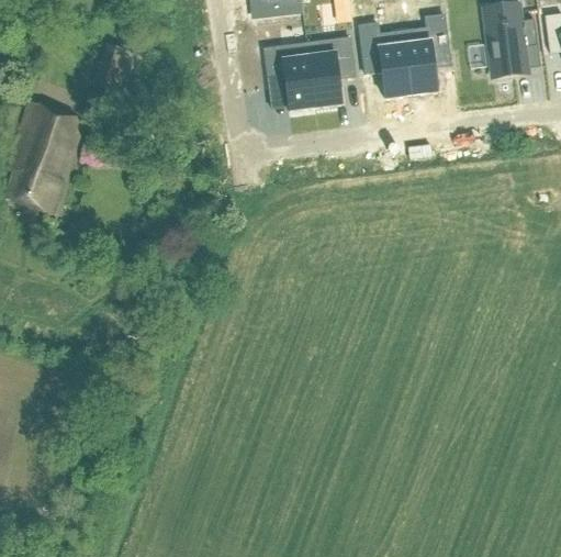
[(235,0),(237,15),(277,10),(275,0),(235,0)]
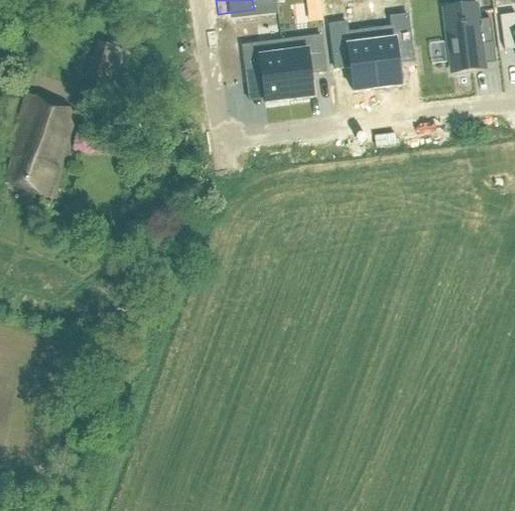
[(323,0),(324,11),(337,9),(336,0),(323,0)]
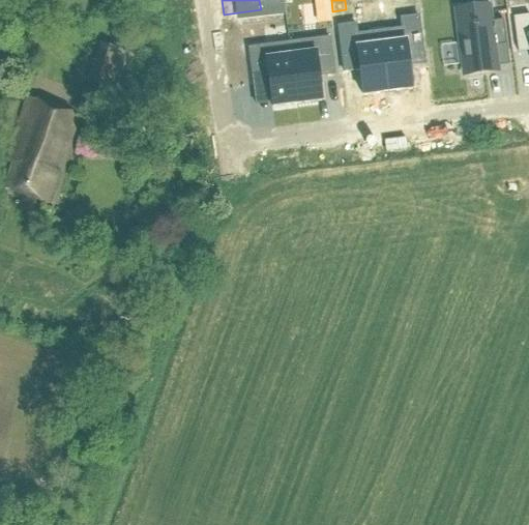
[(411,0),(412,8),(423,7),(422,0),(411,0)]
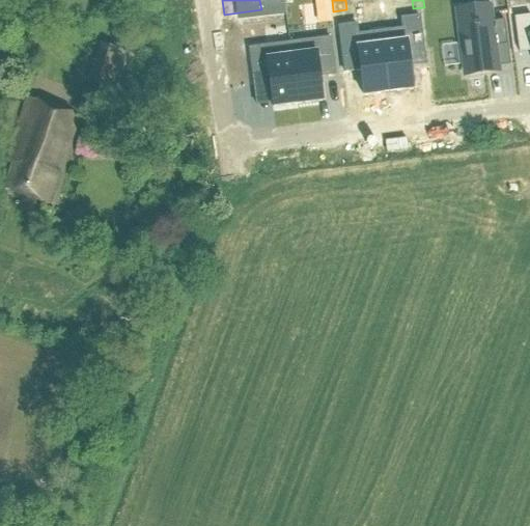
[(529,10),(514,14),(520,48),(529,46),(529,10)]
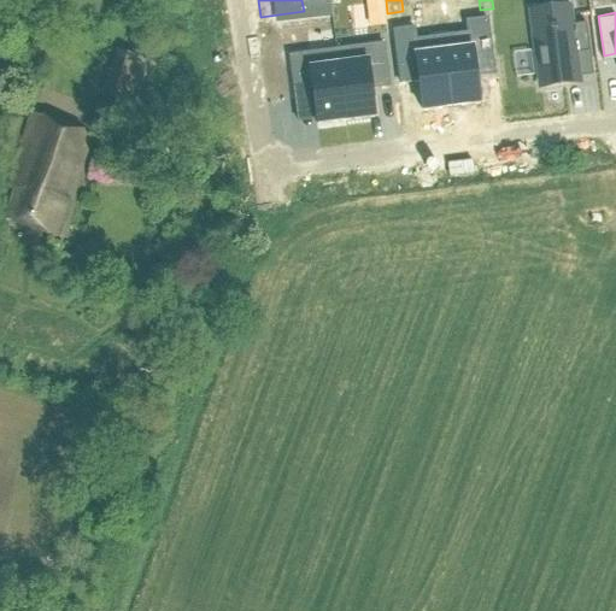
[(469,28),(443,31),(452,103),(481,99),(477,71),(496,69),(488,13),(468,17),(469,28)]
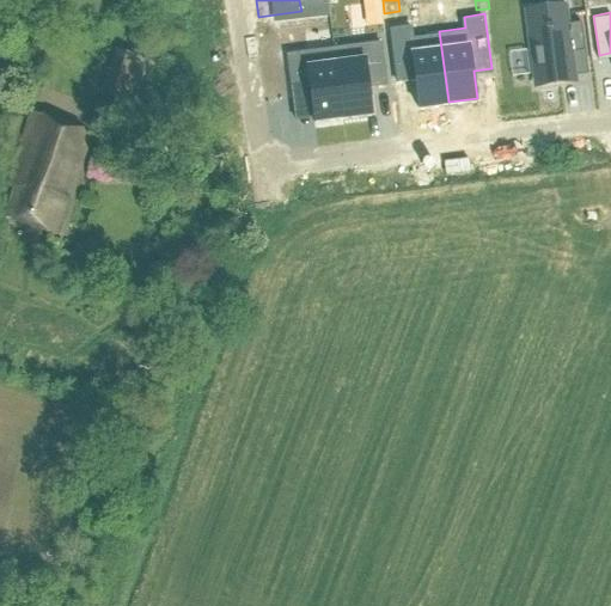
[(569,19),(530,24),(537,81),(575,75),(574,72),(572,48),(586,46),(582,18),(569,19)]
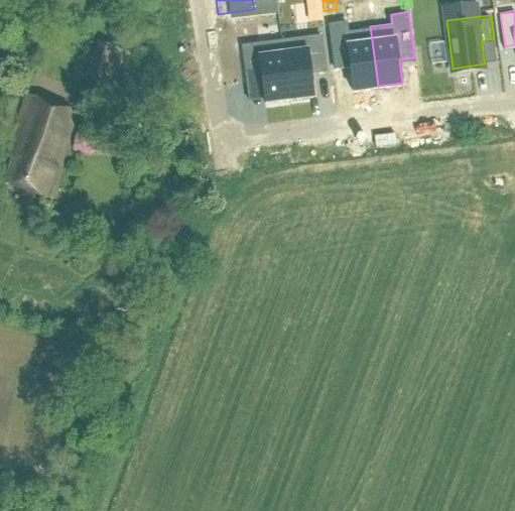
[(347,19),(330,21),(336,68),(351,66),(354,89),(378,86),(370,26),(349,29),(347,19)]
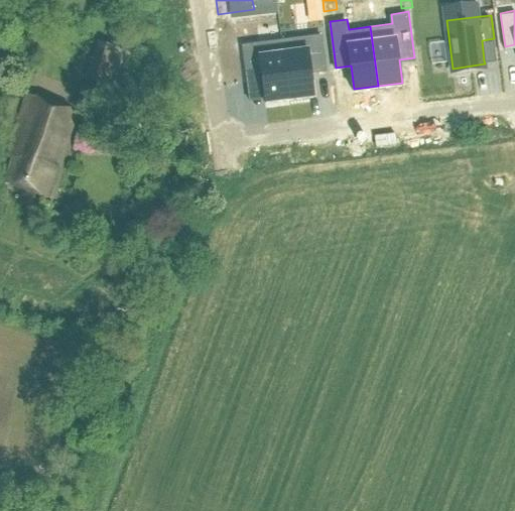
[(322,33),(282,38),(290,98),(313,94),(310,70),(326,68),(322,33)]
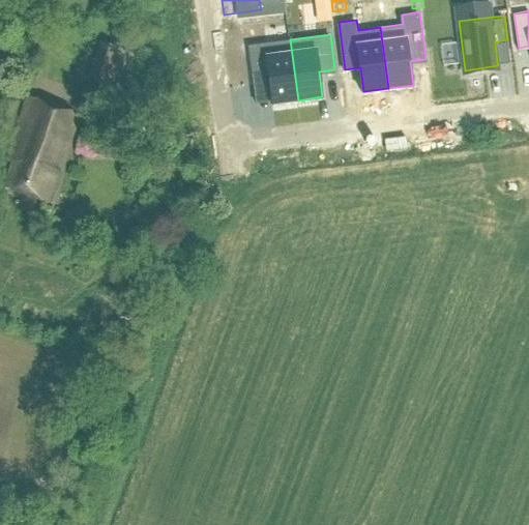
[(120,75),(129,48),(103,37),(88,78),(116,88),(117,86),(123,88),(126,77),(120,75)]
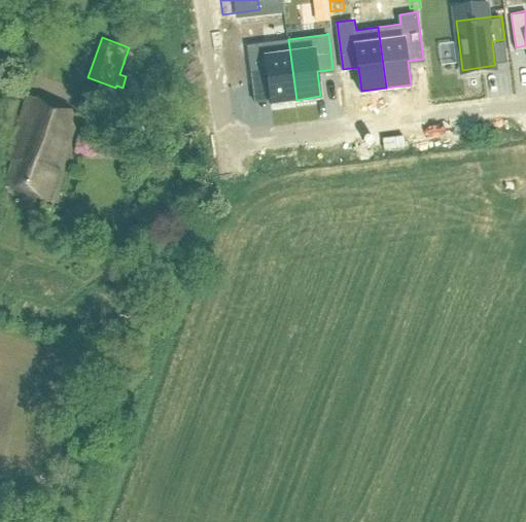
[(288,39),(248,44),(253,79),(269,77),(271,98),(272,103),(296,100),(288,39)]
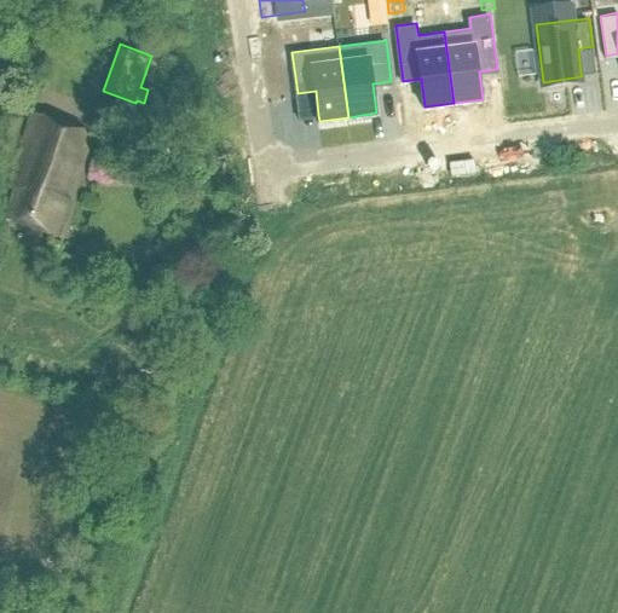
[(58,232),(92,129),(35,110),(10,185),(17,188),(7,215),(58,232)]
